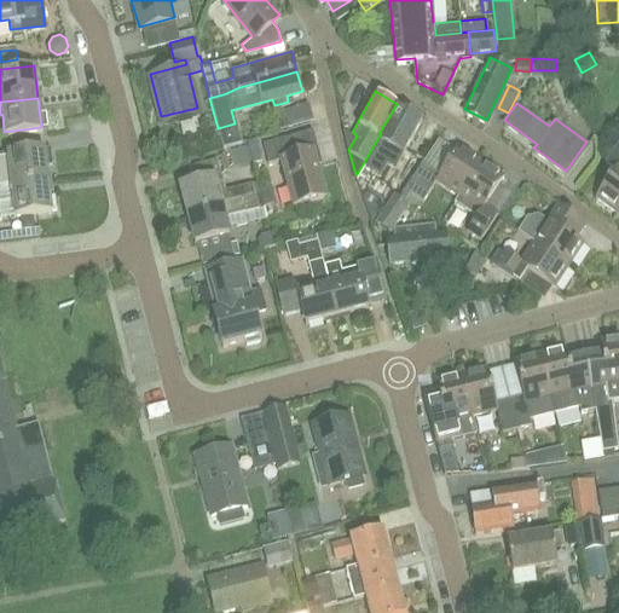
[(381,133),(364,162),(379,171),(387,156),(394,160),(401,149),(403,150),(421,116),(397,104),(380,132),(381,133)]
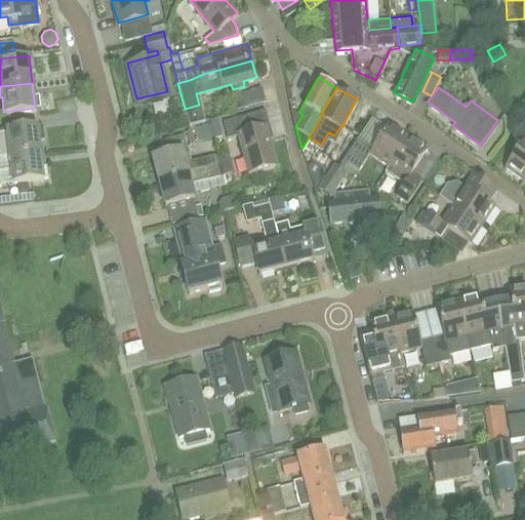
[(270,90),(258,92),(265,121),(276,119),(270,90)]
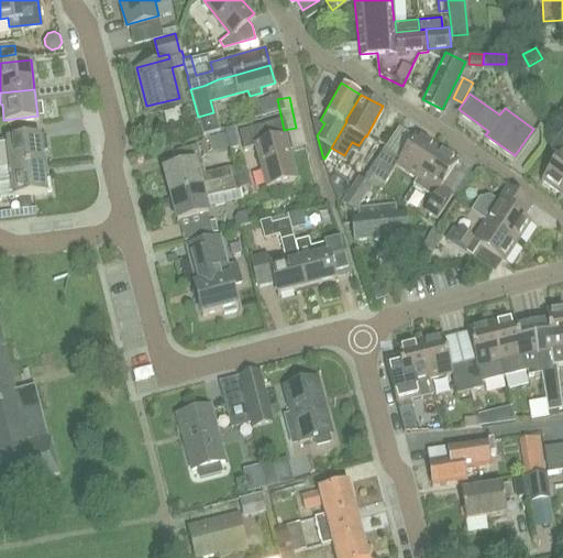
[(257,99),(247,101),(251,116),(261,113),(257,99)]
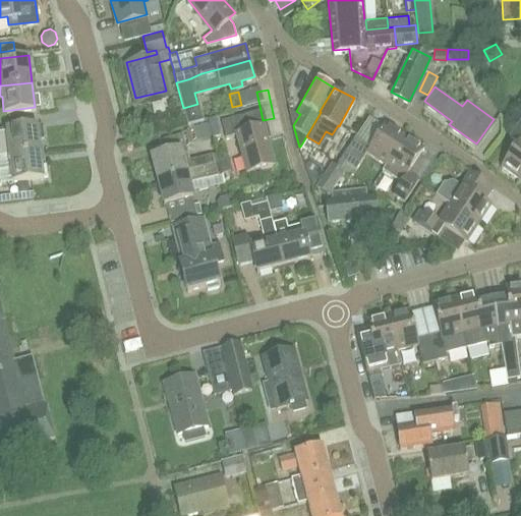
[(274,163),(264,123),(247,127),(243,112),(221,118),(225,134),(236,132),(246,170),(274,163)]
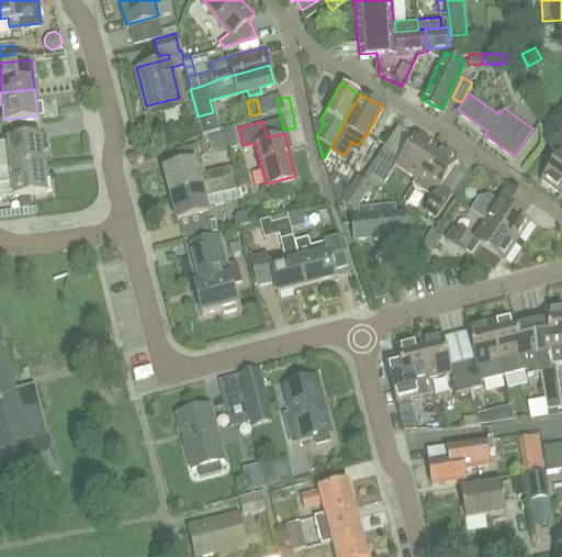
[(561,191),(561,188),(561,125),(549,144),(559,151),(540,176),(561,191)]
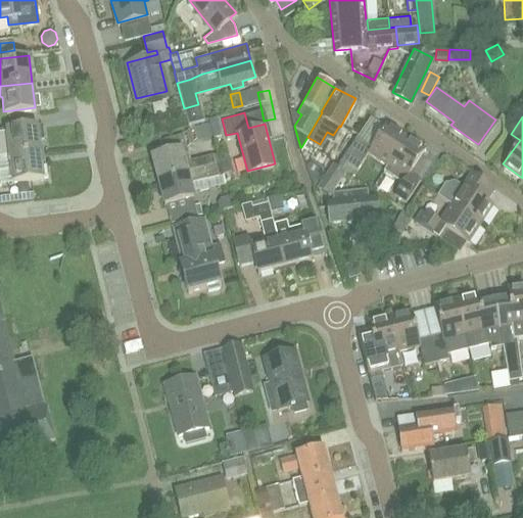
[(212,133),(212,134),(214,135),(222,133),(217,118),(209,120),(212,133)]
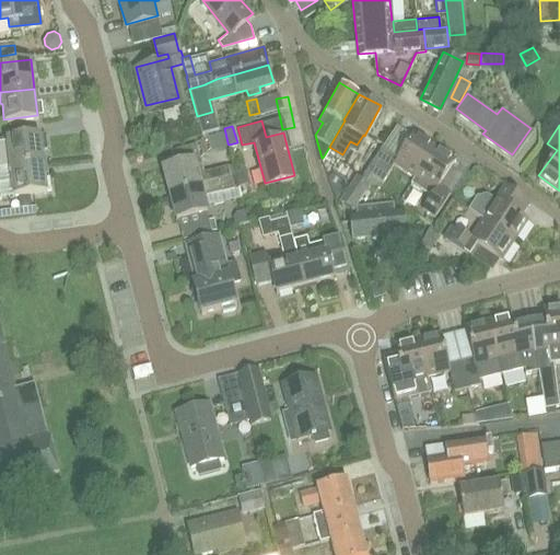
[(224,128),(207,133),(210,147),(228,142),(224,128)]
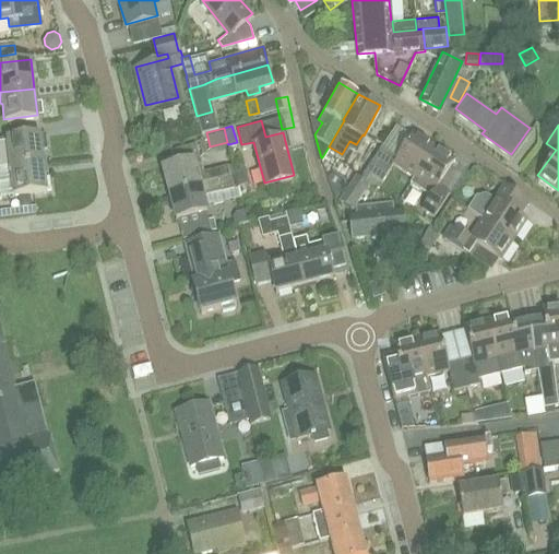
[(413,173),(433,142),(414,129),(396,155),(385,148),(370,172),(381,179),(393,161),(413,173)]
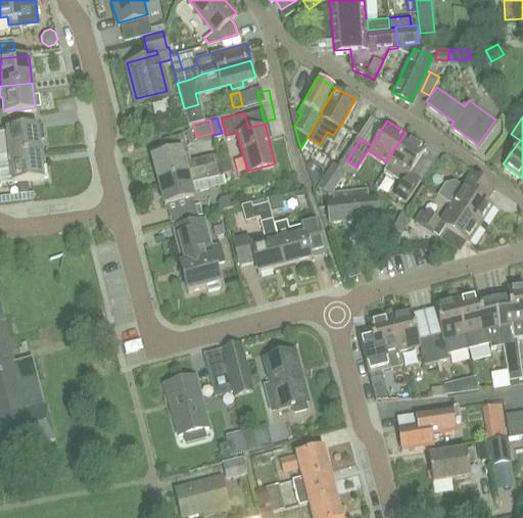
[(43,136),(41,123),(5,128),(9,153),(40,150),(39,136),(43,136)]
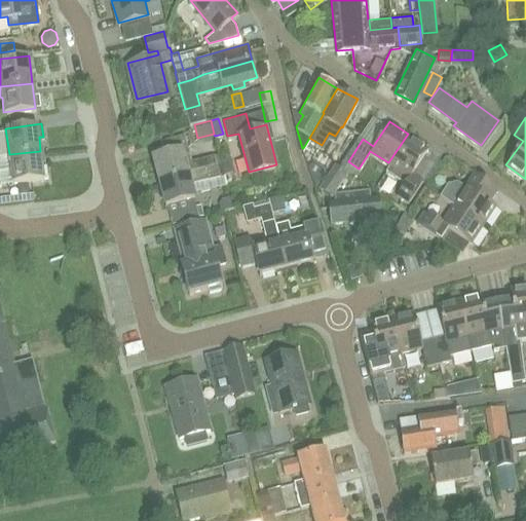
[(427,147),(408,134),(388,162),(389,163),(386,170),(404,182),(397,193),(407,200),(421,179),(411,172),(427,147)]
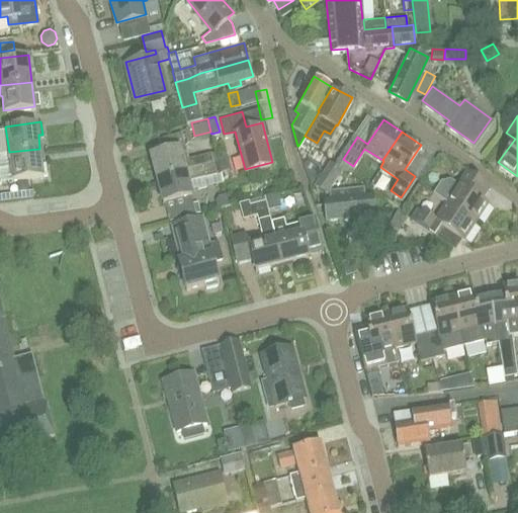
[(156,175),(218,160),(216,150),(188,157),(186,149),(180,150),(179,145),(151,153),(156,175)]
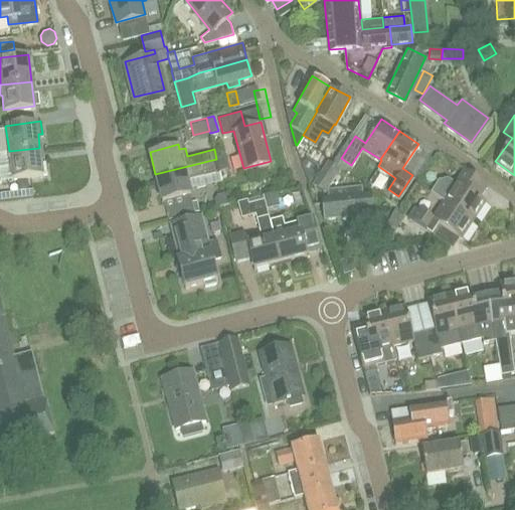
[(45,158),(41,159),(39,148),(9,151),(0,152),(0,178),(43,173),(42,172),(47,171),(45,158)]
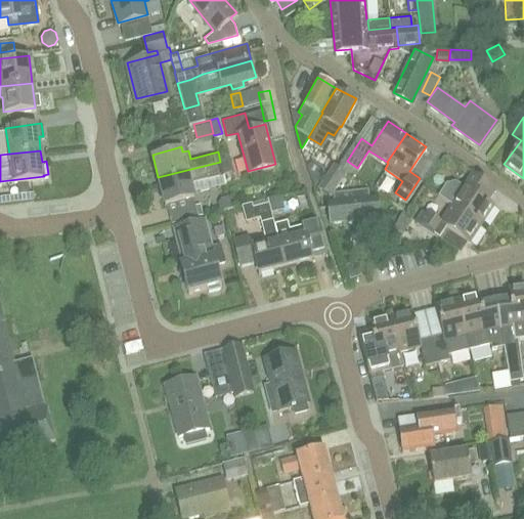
[(323,170),(310,161),(305,164),(313,185),(323,170)]
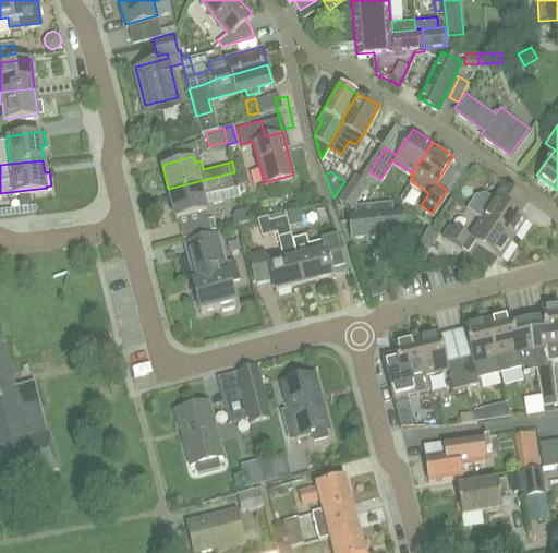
[(220,187),(238,182),(234,172),(168,189),(176,215),(206,207),(205,203),(223,197),(220,187)]
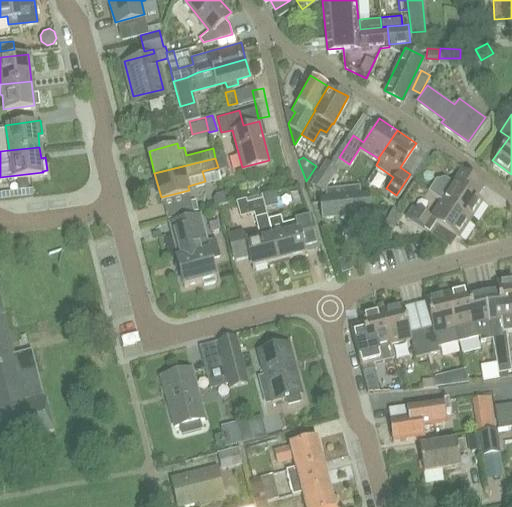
[(323,188),(337,166),(326,159),(311,180),(323,188)]
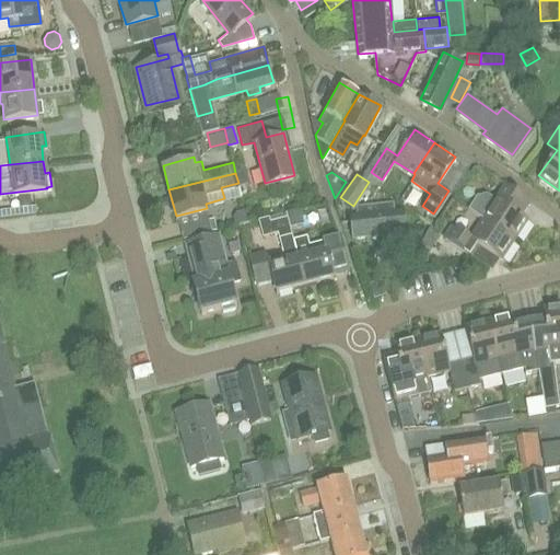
[(482,217),(514,238),(528,217),(521,212),(529,199),(510,186),(501,199),(497,196),(494,198),(486,193),(477,195),(470,206),(483,215),(482,217)]
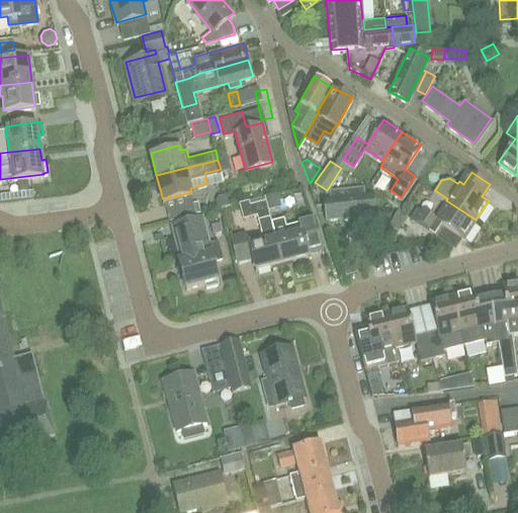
[(330,197),(323,197),(326,218),(375,212),(373,192),(364,193),(363,185),(329,189),(330,197)]
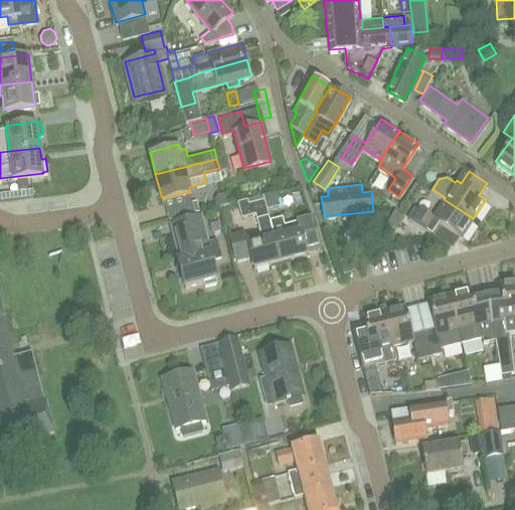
[(214,197),(216,203),(226,200),(223,190),(218,191),(214,197)]
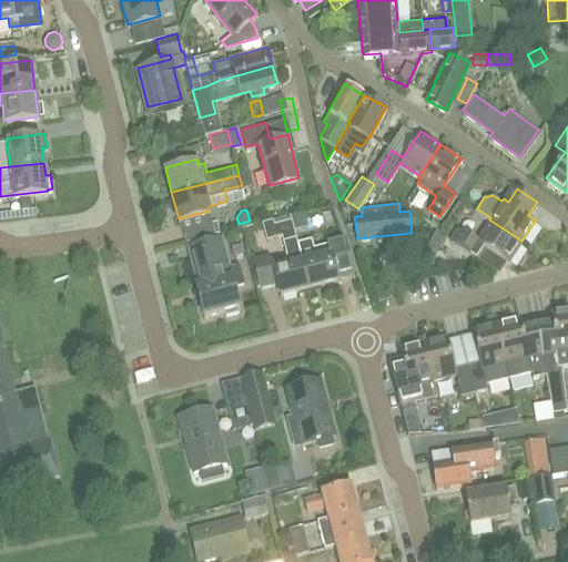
[(280,294),(308,286),(298,245),(294,230),(290,212),(273,216),(277,234),(282,233),(287,255),(271,259),(269,252),(252,257),(260,285),(276,281),(280,294)]
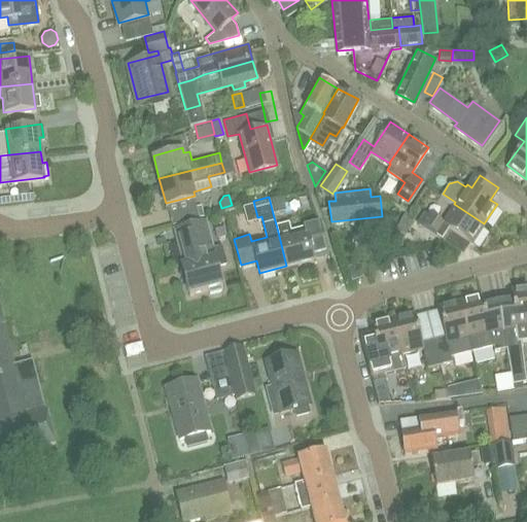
[(470,242),(484,223),(454,204),(442,222),(425,211),(418,221),(440,236),(447,225),(470,242)]
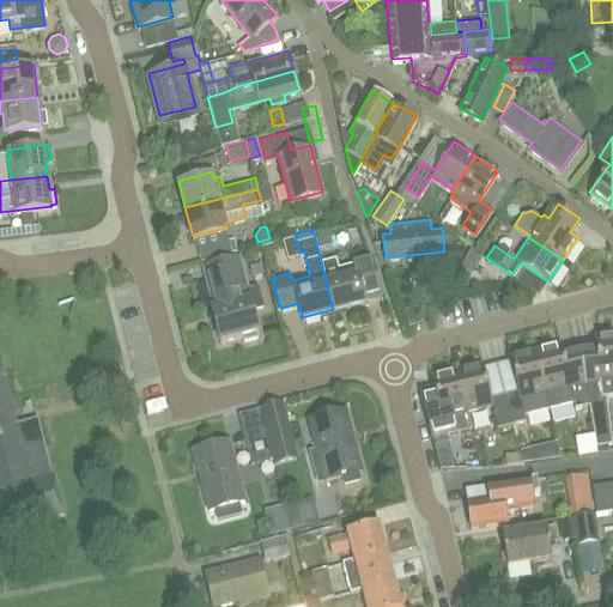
[(472,268),(477,260),(484,250),(473,243),(465,254),(461,260),(472,268)]
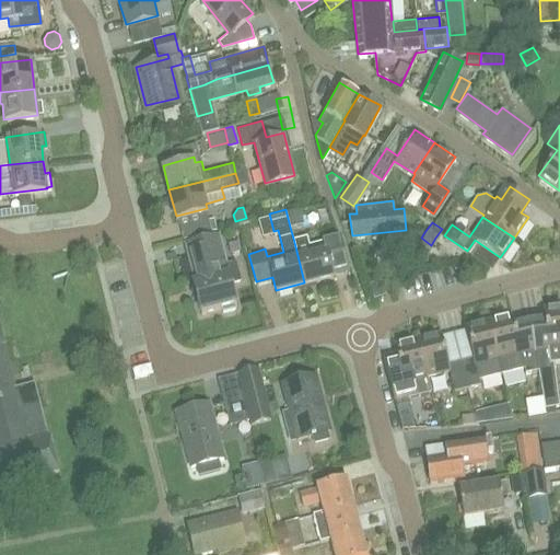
[(225,261),(218,232),(195,239),(206,276),(191,279),(200,311),(221,305),(222,309),(234,305),(233,302),(235,301),(230,281),(241,279),(235,258),(225,261)]
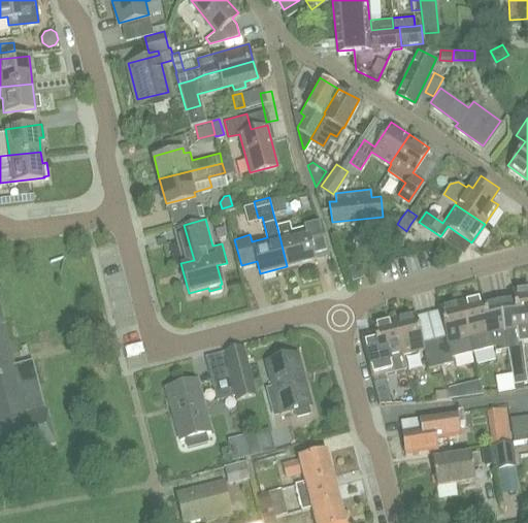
[(290,224),(277,228),(287,266),(315,259),(314,255),(325,252),(318,223),(292,230),(290,224)]
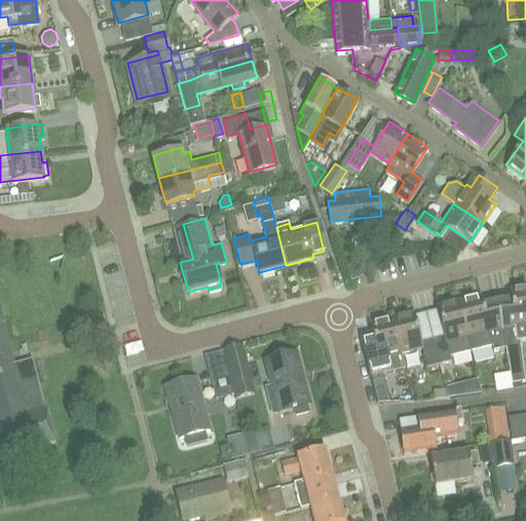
[(520,338),(525,336),(525,285),(510,287),(514,317),(499,319),(505,345),(512,380),(525,377),(520,338)]
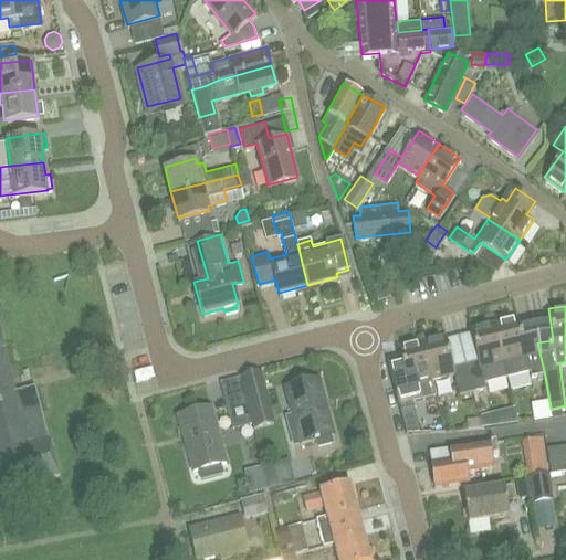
[(493,320),(506,374),(530,369),(531,373),(544,371),(537,342),(525,345),(517,315),(493,320)]
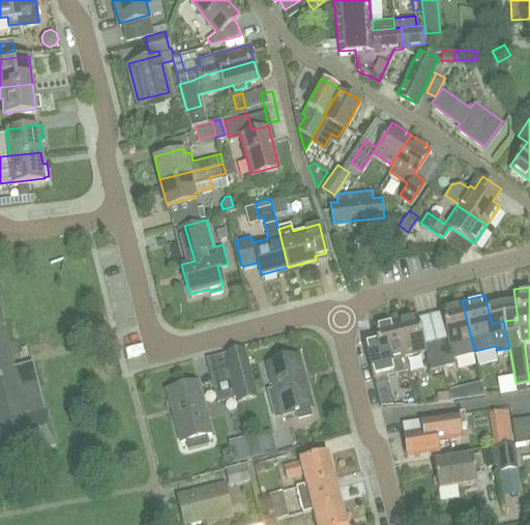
[(435,339),(442,363),(454,360),(453,356),(474,351),(462,300),(439,307),(447,336),(435,339)]
